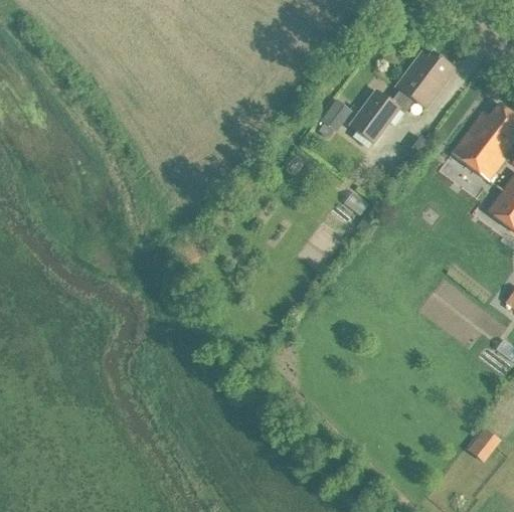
[(421,52),(395,88),(399,91),(392,101),(401,108),(400,110),(405,114),(414,102),(425,110),(456,68),(434,52),(430,58),(421,52)]
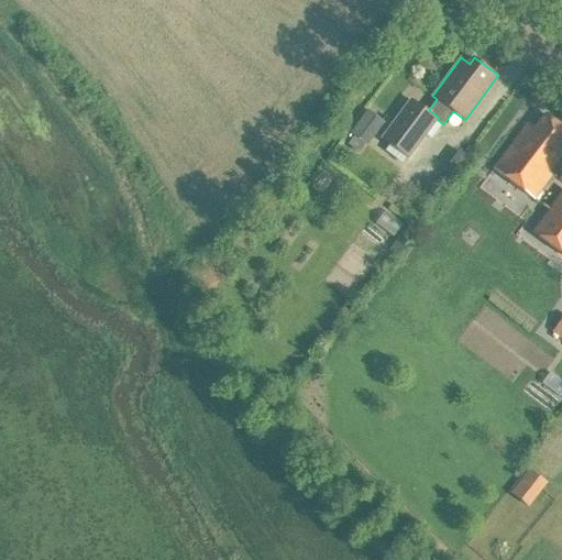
[(410,98),(381,139),(408,158),(438,118),(410,98)]
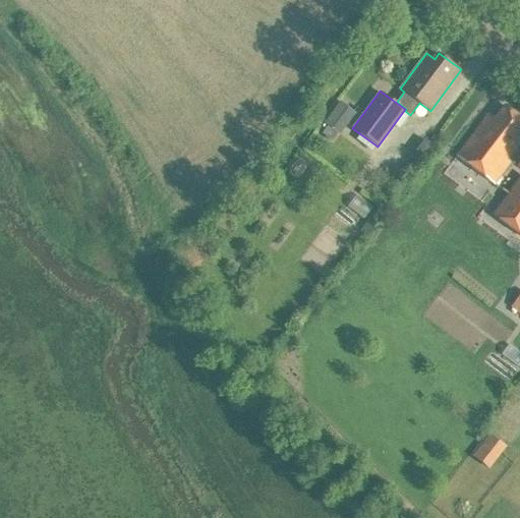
[(340,133),(355,112),(340,102),(326,123),(340,133)]
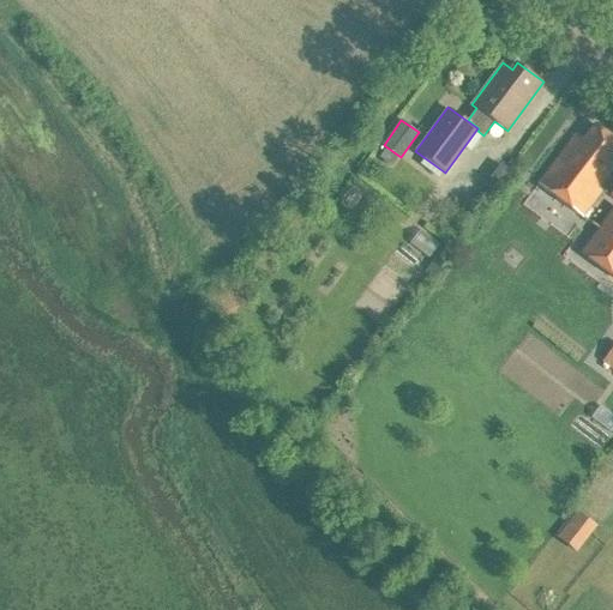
[(578,132),(541,182),(582,213),(611,176),(608,174),(612,168),(612,136),(595,124),(584,138),(578,132)]
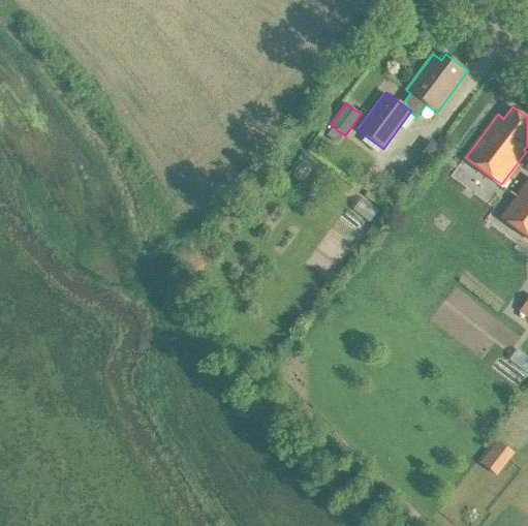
[(527,180),(501,217),(527,237),(527,180)]
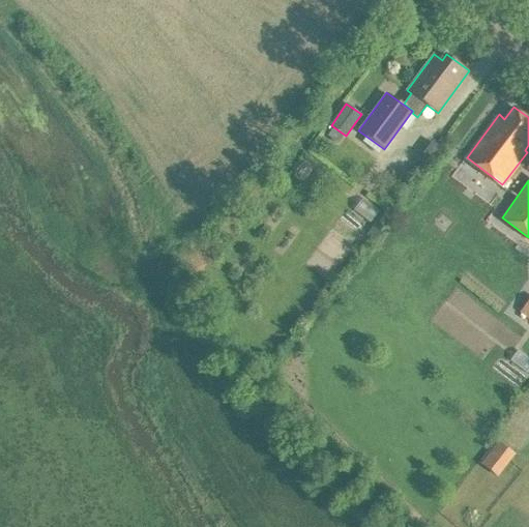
[(528,351),(525,348),(516,358),(528,370),(528,351)]
